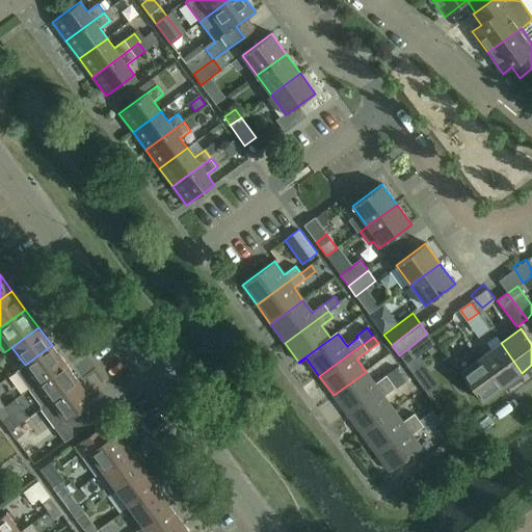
[(487,343),(491,349),(481,357),(502,387),(509,381),(512,386),(523,378),(520,374),(522,373),(501,343),(496,337),(487,343)]
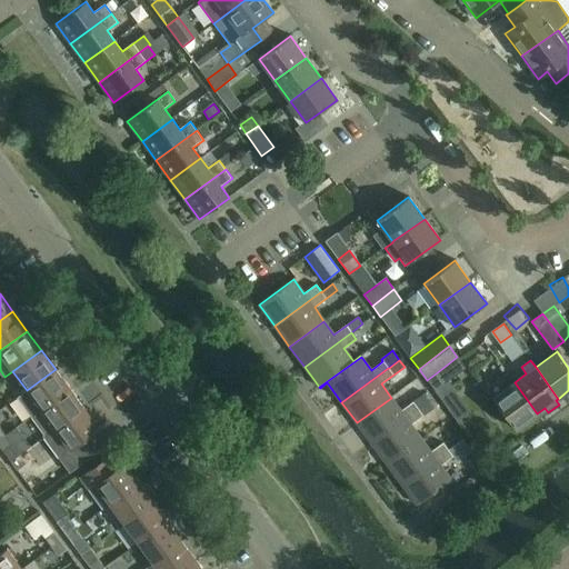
[(427,380),(435,390),(453,377),(446,366),(436,373),(427,380)]
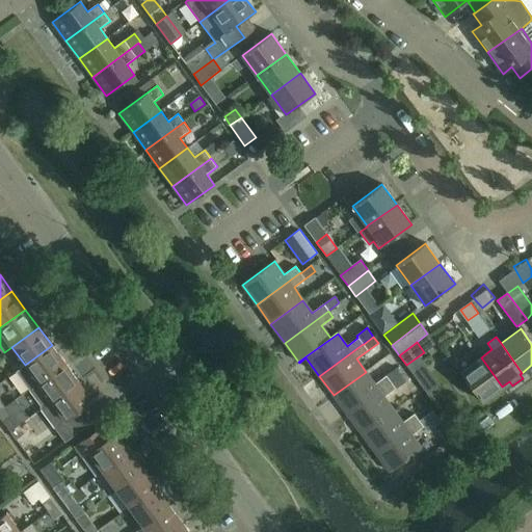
[(17,371),(30,390),(38,383),(64,364),(52,345),(25,365),(17,371)]
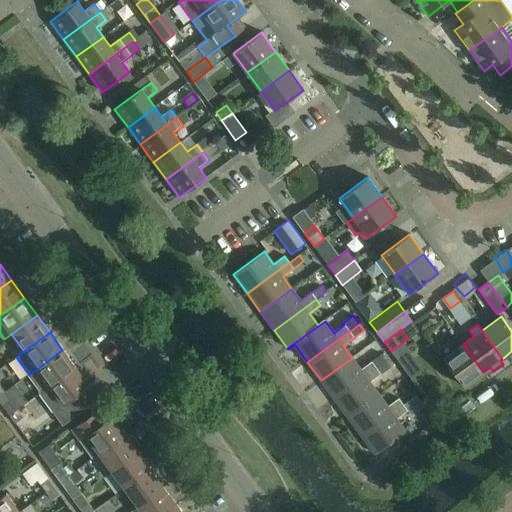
[(457,336),(446,343),(438,350),(444,358),(443,358),(464,387),(483,372),(463,344),(457,336)]
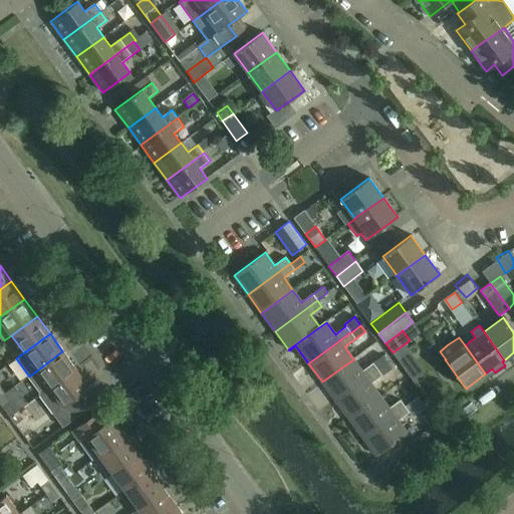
[(62,351),(37,370),(29,376),(41,394),(75,368),(62,351)]
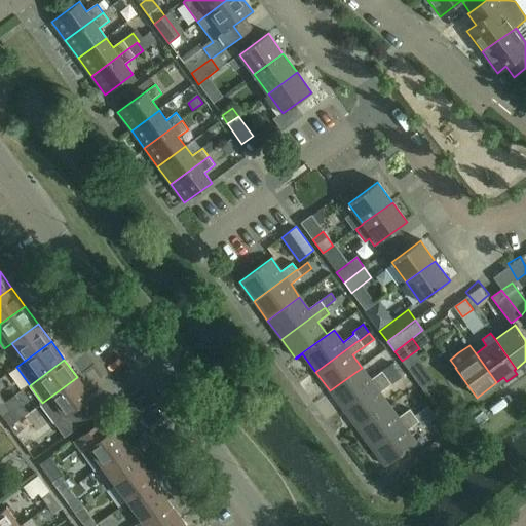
[(371,380),(362,368),(330,390),(343,410),(386,378),(397,371),(392,365),(371,380)]
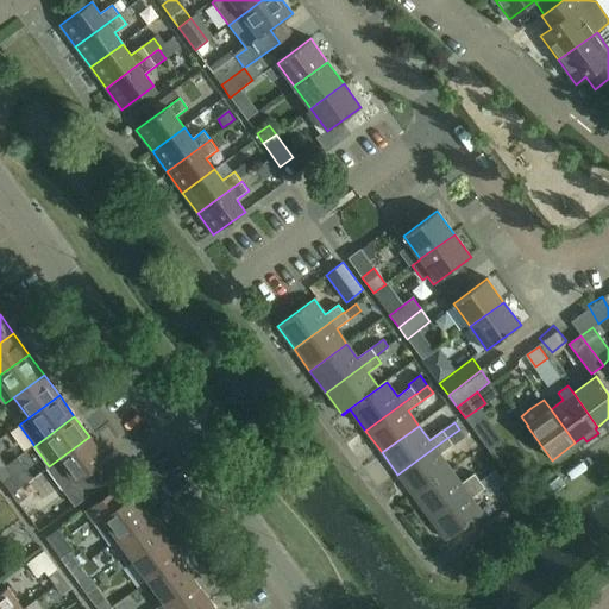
[(447,438),(397,475),(414,496),(451,469),(440,454),(465,437),(459,429),(447,438)]
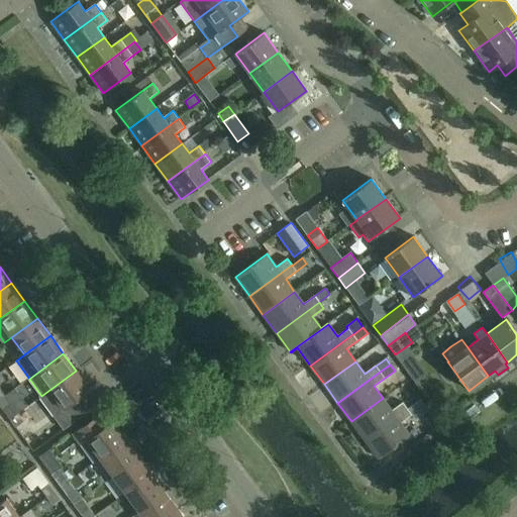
[(76,371),(41,396),(40,397),(64,429),(90,410),(80,397),(90,390),(76,371)]
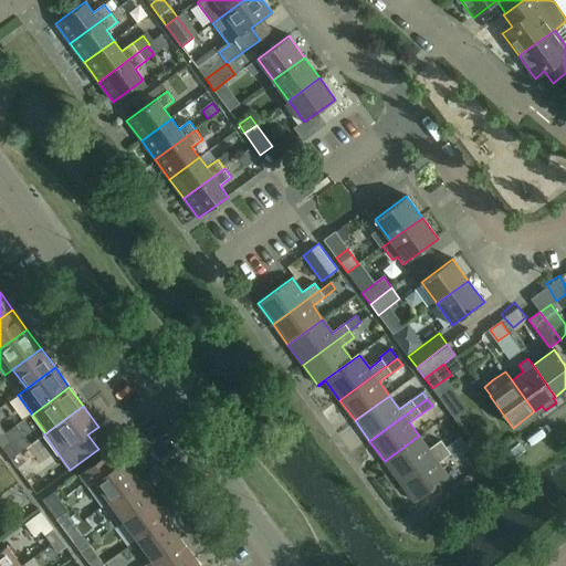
[(19,453),(6,433),(0,437),(0,444),(2,448),(10,459),(19,453)]
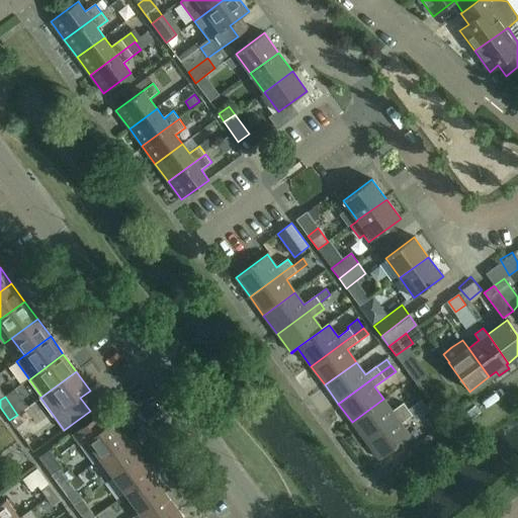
[(383,399),(352,422),(365,441),(408,410),(404,403),(393,412),(383,399)]
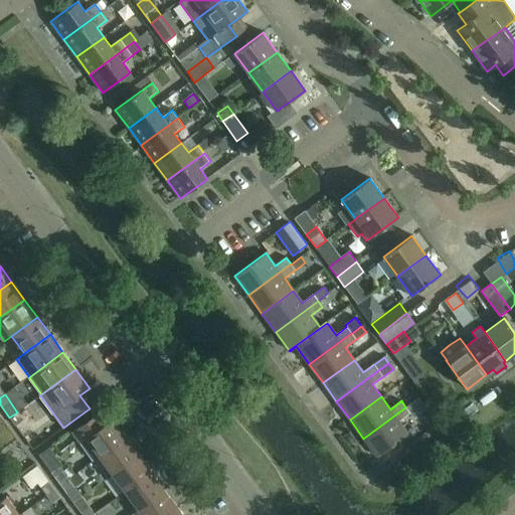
[(405,407),(363,439),(377,458),(408,435),(399,421),(410,413),(405,407)]
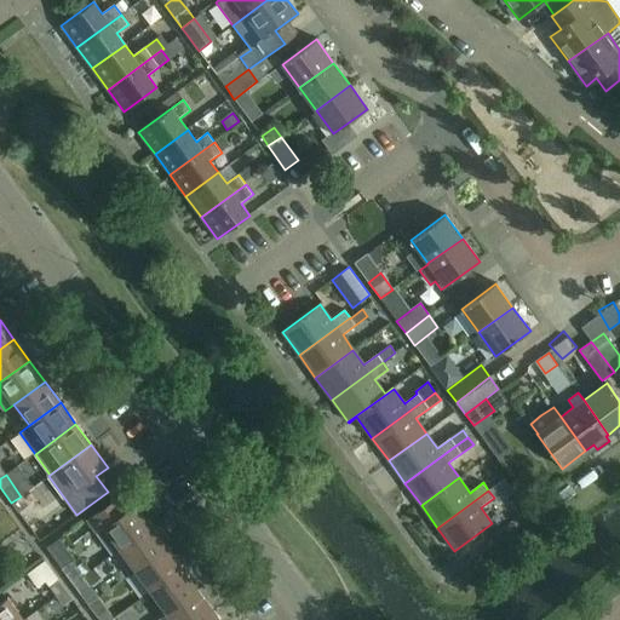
[(135,505),(131,507),(121,494),(86,520),(112,554),(112,555),(120,549),(151,527),(135,505)]
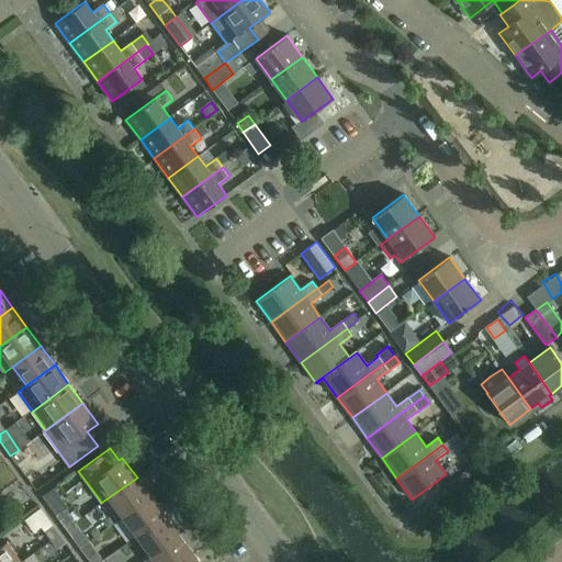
[(19,450),(10,456),(17,464),(25,458),(19,450)]
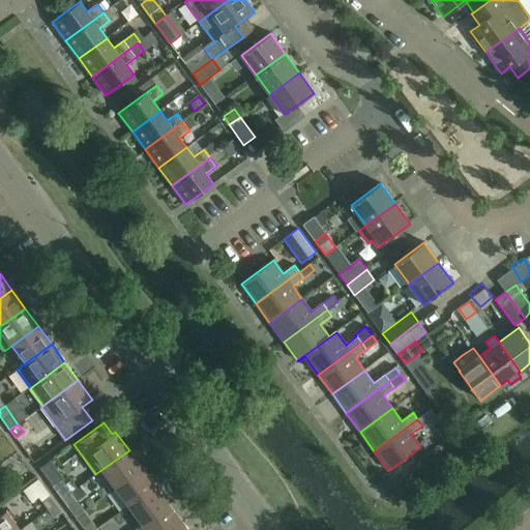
[(142,468),(129,450),(102,469),(116,488),(142,468)]
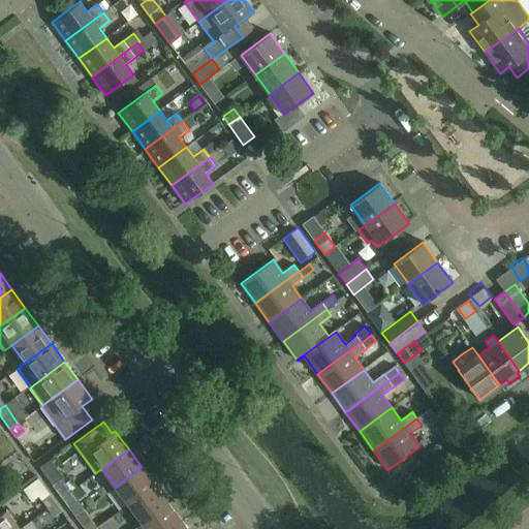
[(56,468),(51,460),(40,467),(45,475),(56,468)]
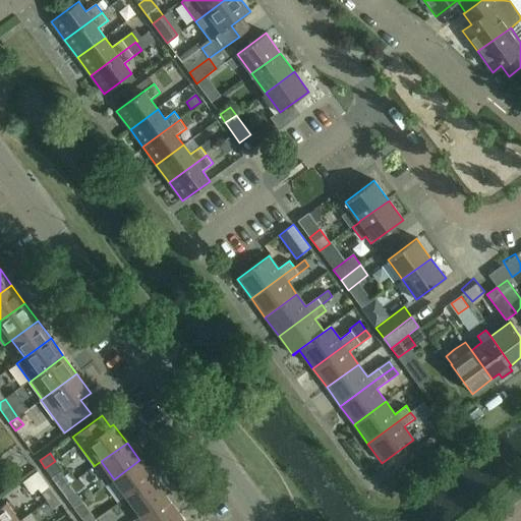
[(139,460),(114,479),(127,498),(153,478),(139,460)]
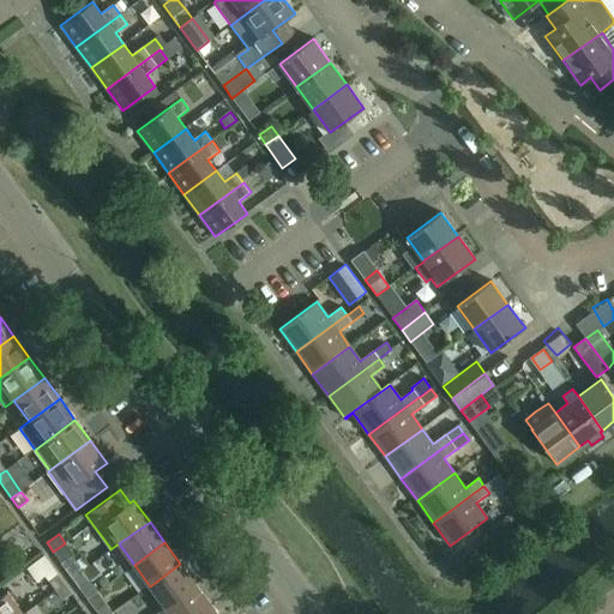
[(65,584),(58,575),(43,555),(35,563),(55,590),(65,584)]
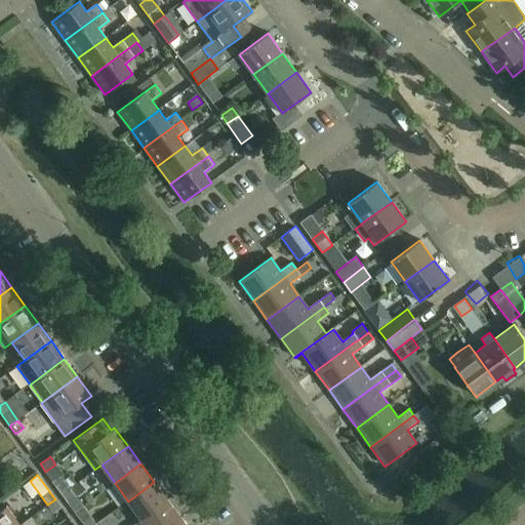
[(56,486),(64,481),(61,476),(52,481),(56,486)]
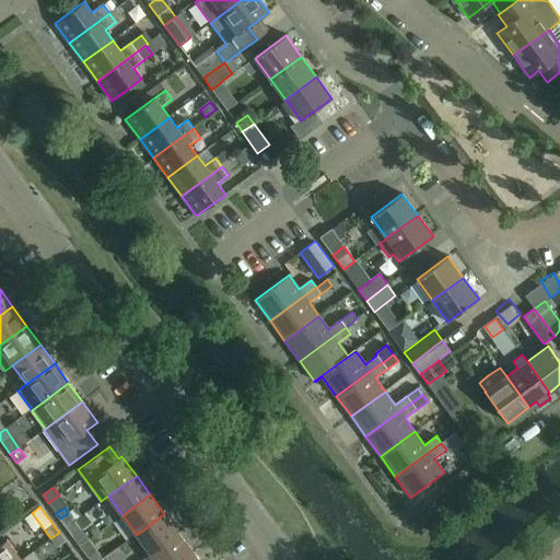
[(66,527),(74,521),(68,513),(60,518),(66,527)]
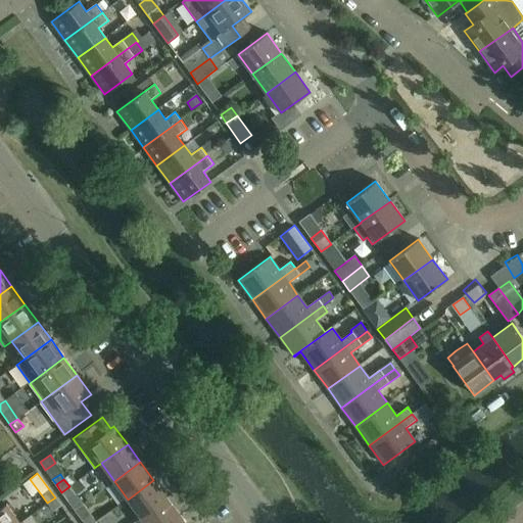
[(167,497),(153,480),(128,500),(140,517),(167,497)]
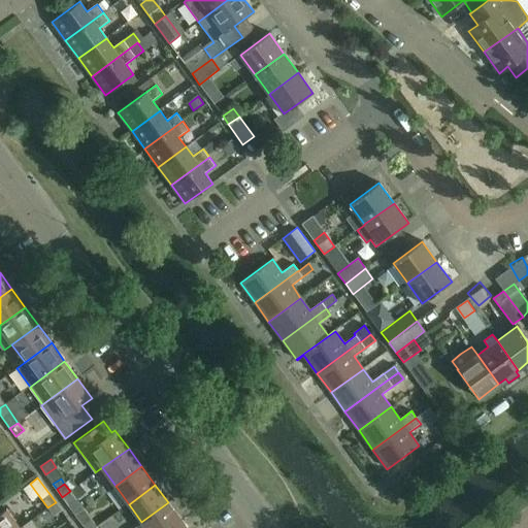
[(76,499),(70,491),(62,497),(68,505),(76,499)]
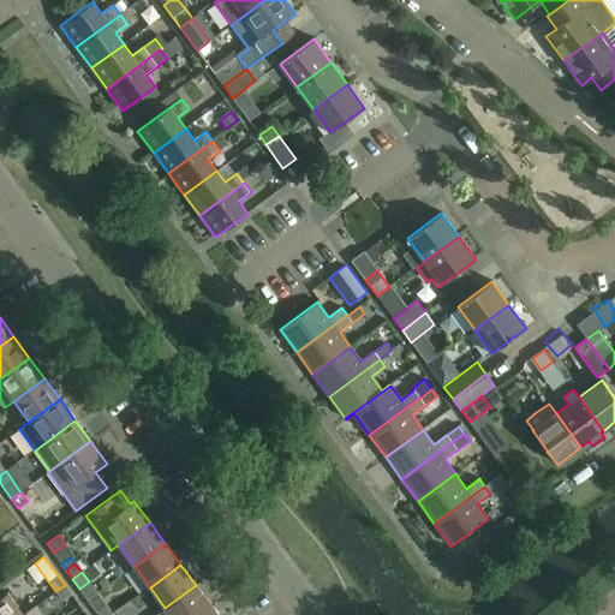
[(65,585),(55,591),(63,601),(72,593),(65,585)]
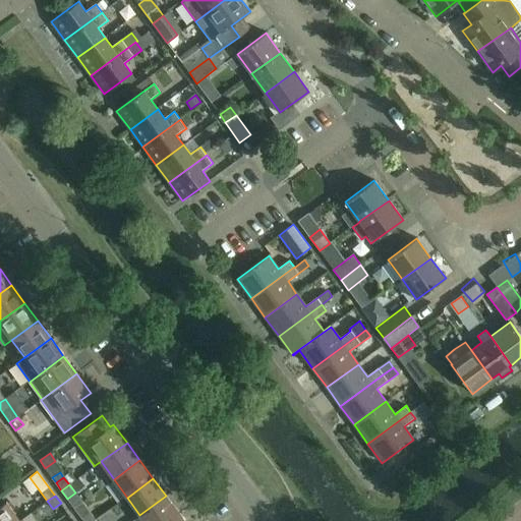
[(168,520),(179,514),(166,496),(139,515),(143,520),(168,520)]
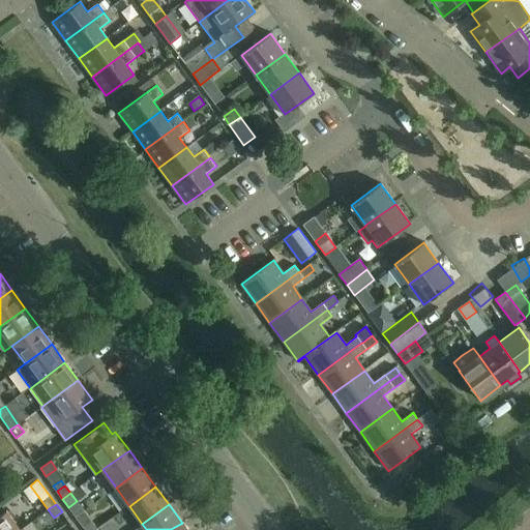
[(0,529),(20,529),(6,510),(0,514),(0,529)]
